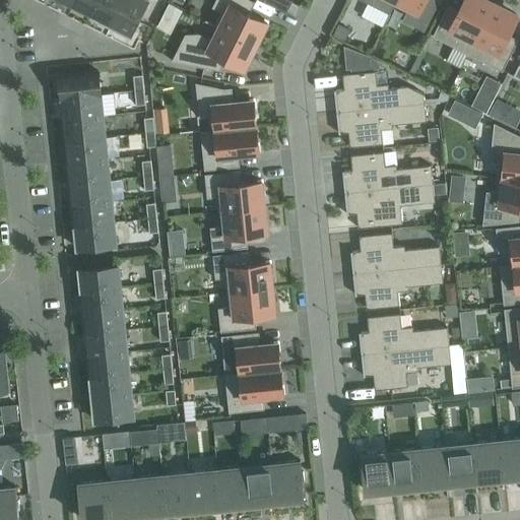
[(91,15),(99,0),(74,0),(72,5),(91,15)]
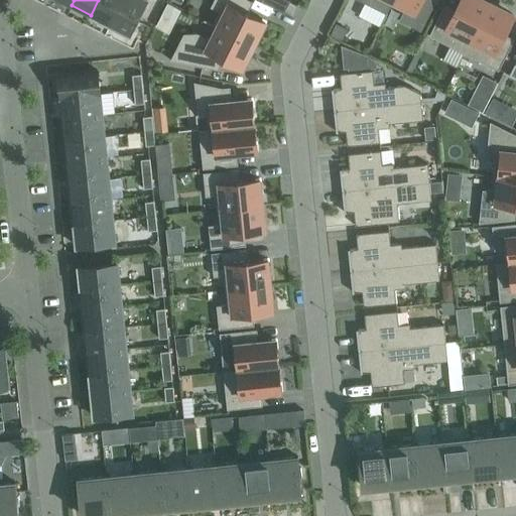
[(110,24),(121,0),(98,0),(91,15),(110,24)]
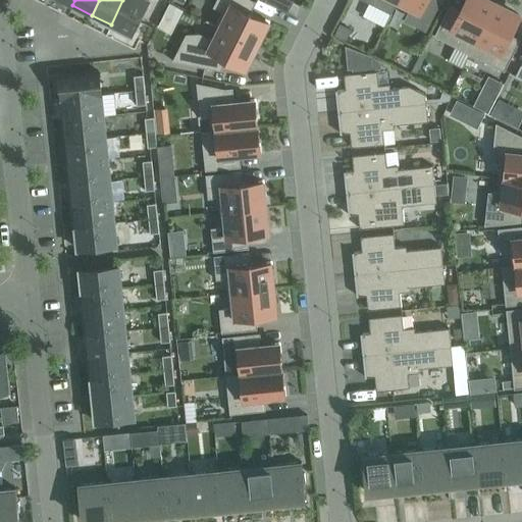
[(122,0),(111,24),(131,35),(148,0),(122,0)]
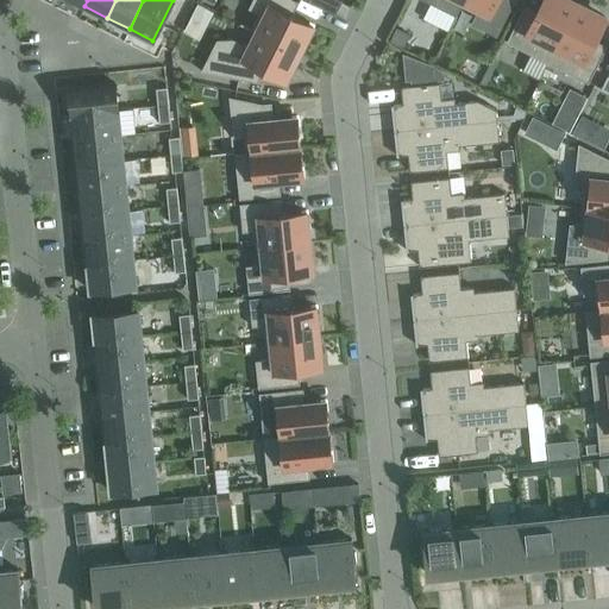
[(240,24),(300,54),(314,26),(284,11),(289,0),(252,0),(249,8),(258,13),(251,29),(242,23),(240,24)]
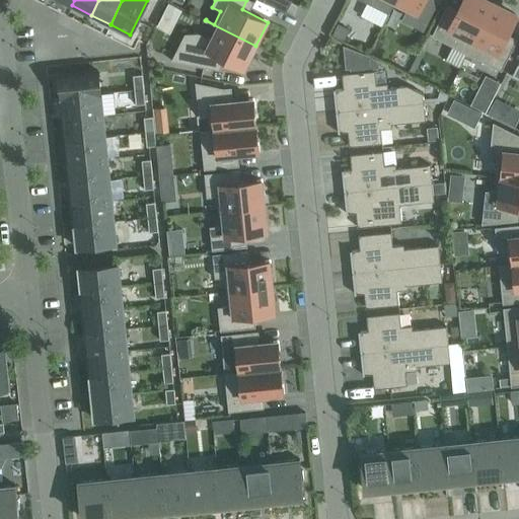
[(286,13),(291,2),(288,0),(263,0),(263,1),(286,13)]
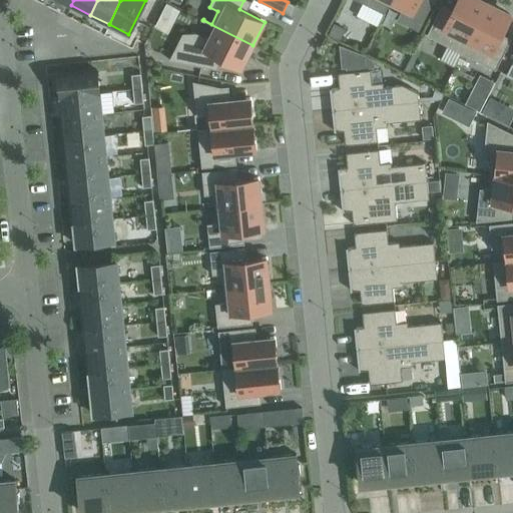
[(357,0),(384,14),(389,5),(391,0),(357,0)]
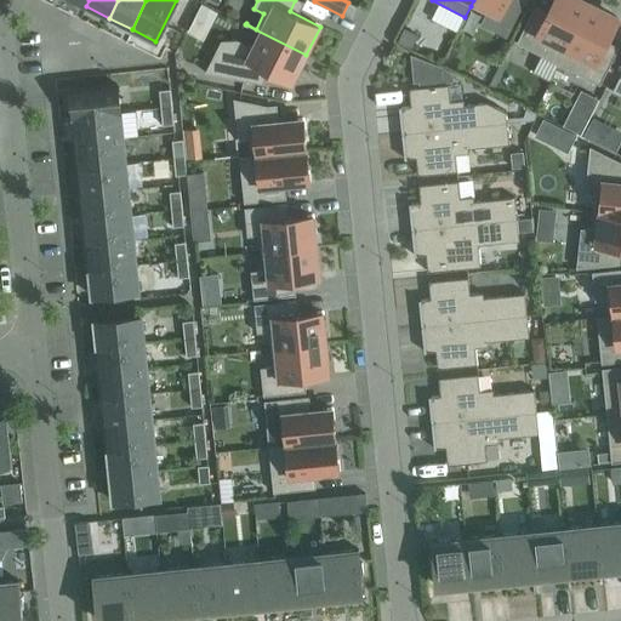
[(506,3),(507,0),(473,0),(471,6),(485,13),(480,24),(507,38),(520,9),(506,3)]
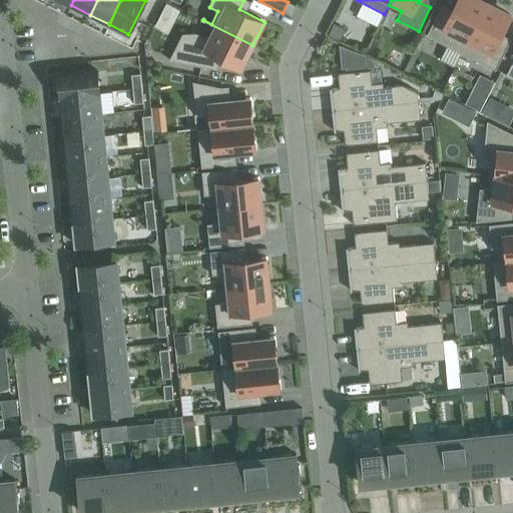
[(461,53),(486,3),(480,0),(458,0),(450,16),(440,11),(427,36),(461,53)]
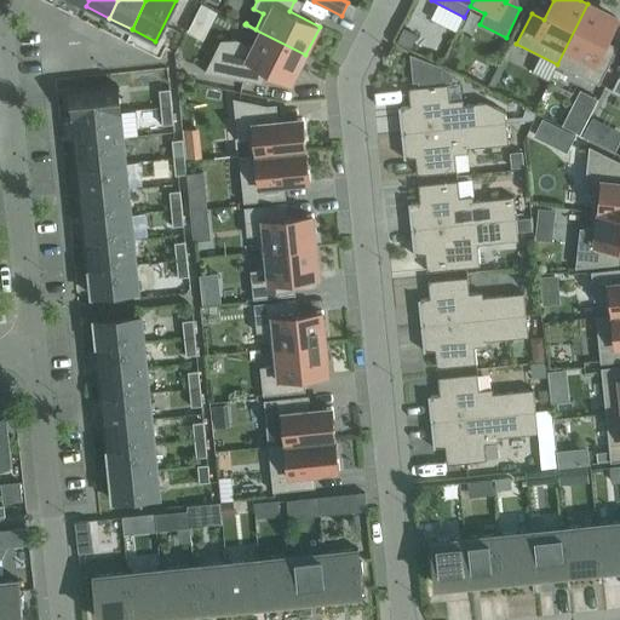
[(616,18),(587,4),(557,64),(600,85),(614,55),(601,49),(616,18)]
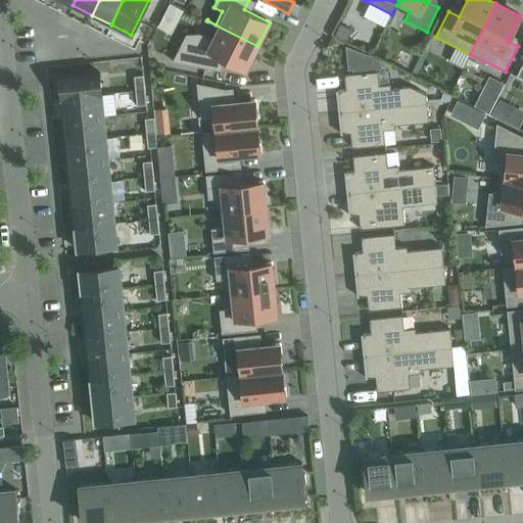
[(257,46),(206,20),(206,21),(220,28),(214,40),(200,34),(186,35),(173,61),(214,69),(220,56),(245,69),(257,46)]
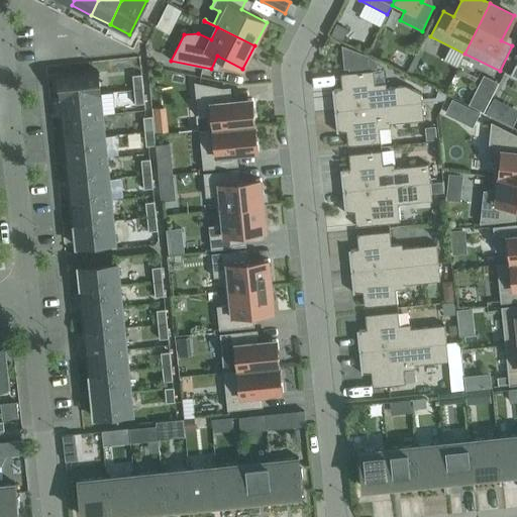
[(336,23),(331,34),(342,40),(348,28),(336,23)]
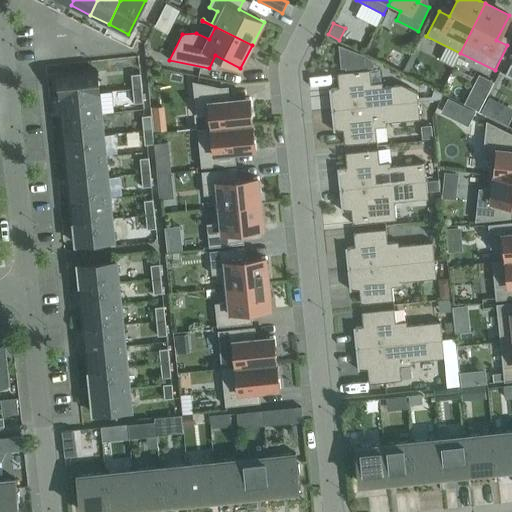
[(363,55),(339,45),(341,68),(345,67),(345,70),(374,67),(373,60),(363,55)]
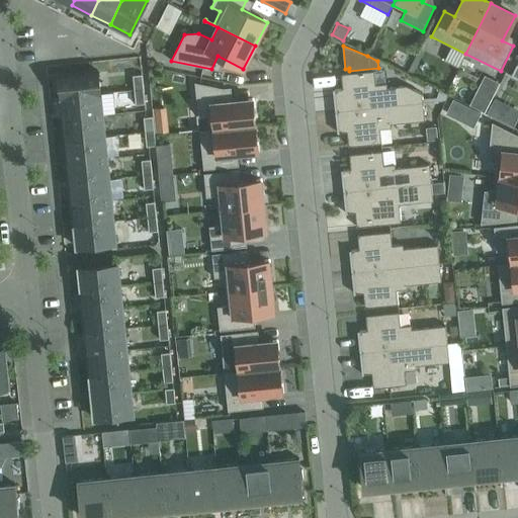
[(61,97),(100,93),(98,71),(59,75),(61,97)]
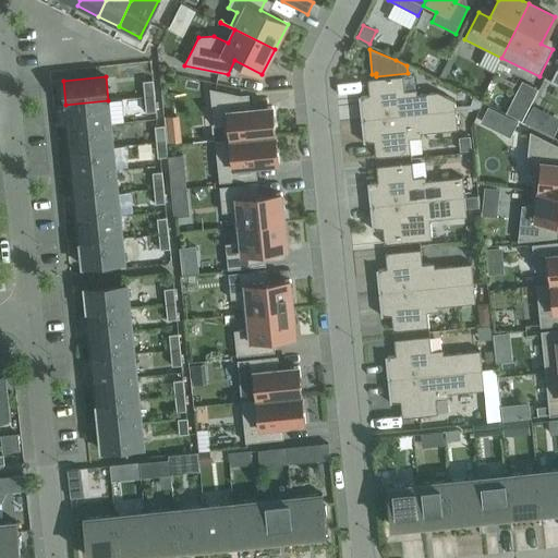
[(362,120),(456,110),(455,100),(438,92),(417,94),(416,89),(404,91),(403,76),(367,80),(368,95),(359,96),(361,119),(362,119),(362,120)]
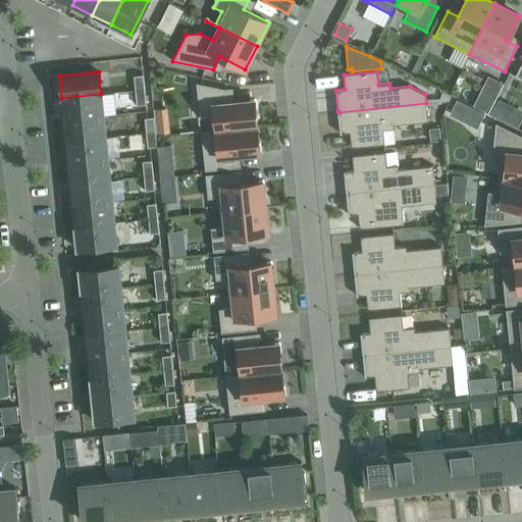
[(136,91),(144,90),(143,74),(134,75),(136,91)]
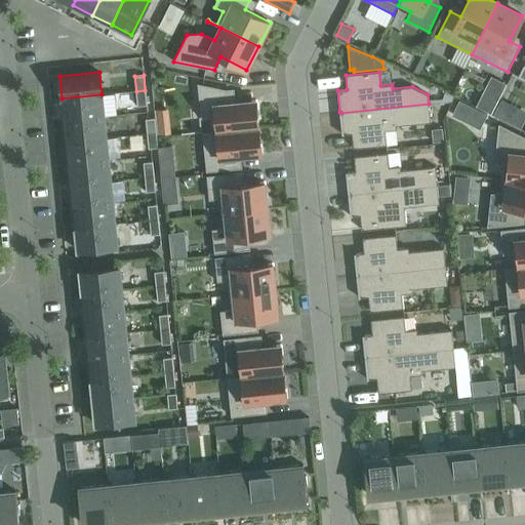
[(202,132),(258,127),(256,101),(236,103),(228,104),(227,89),(197,83),(201,118),(210,117),(212,131),(202,132)]
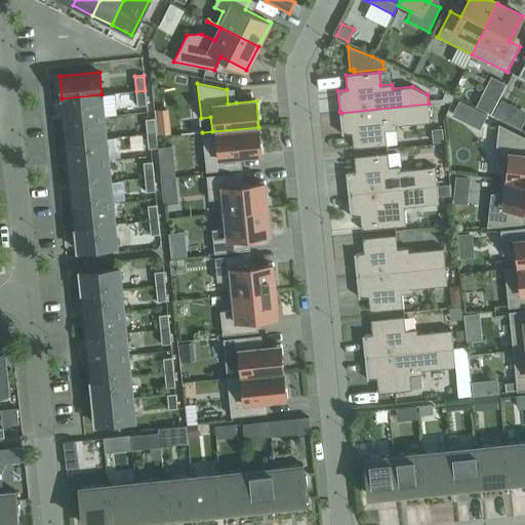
[(145,90),(136,91),(137,106),(147,105),(145,90)]
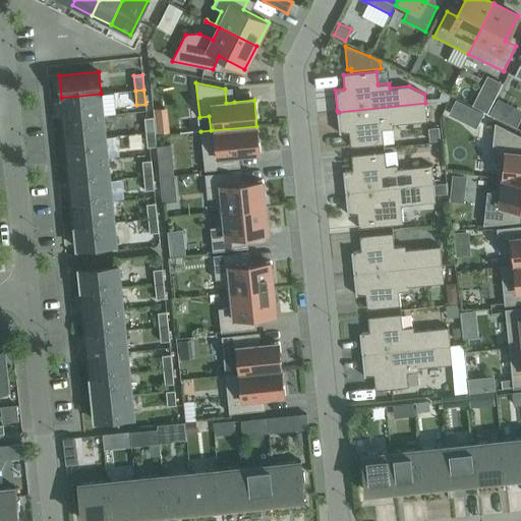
[(63,119),(104,115),(101,94),(61,98),(63,119)]
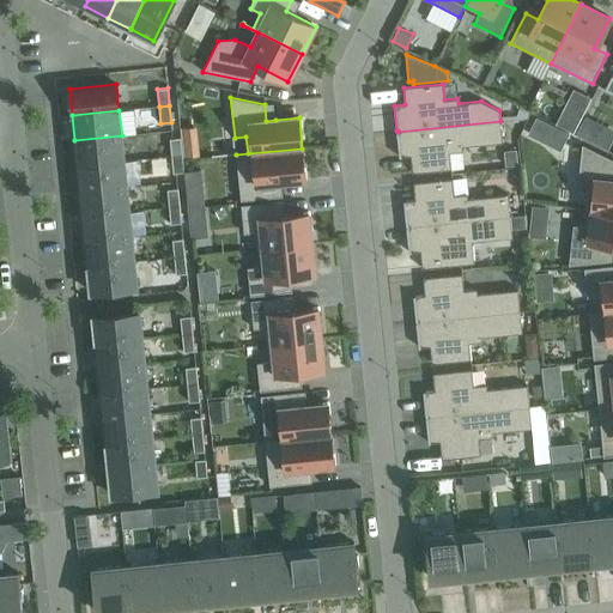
[(563,110),(556,125),(574,133),(581,119),(563,110)]
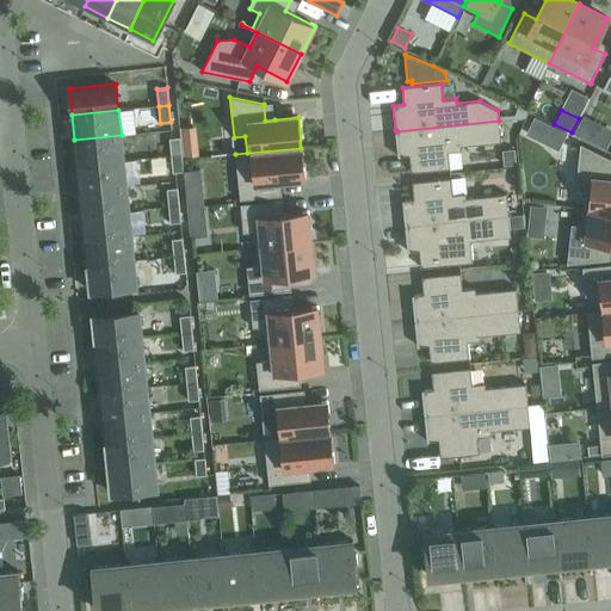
[(582,116),(574,134),(592,142),(600,124),(582,116)]
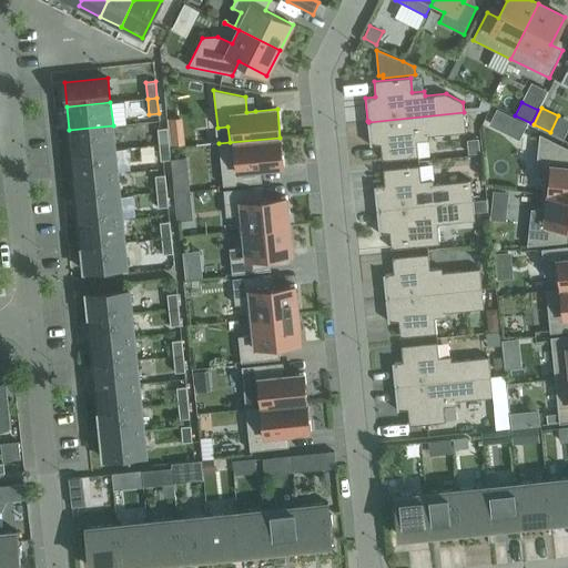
[(496,109),(488,124),(504,131),(511,115),(496,109)]
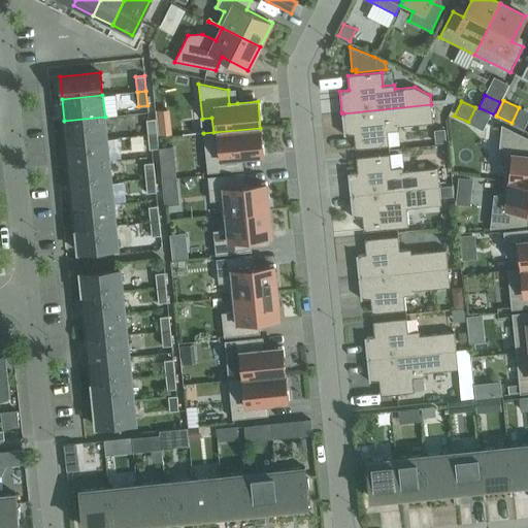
[(342,113),(341,113),(343,135),(354,134),(355,149),(389,145),(388,131),(399,130),(398,126),(433,123),(431,104),(342,113)]
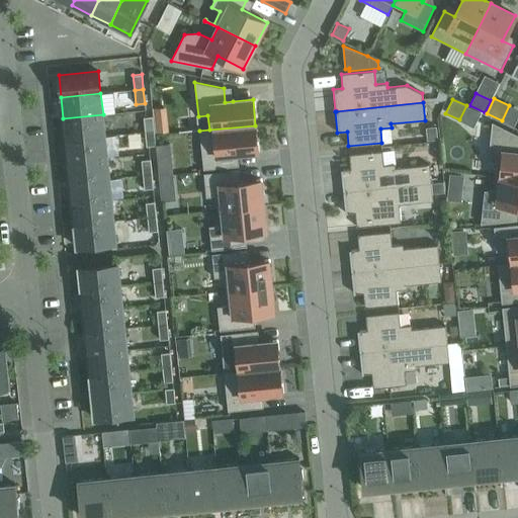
[(103,114),(63,118),(66,140),(105,136),(103,114)]
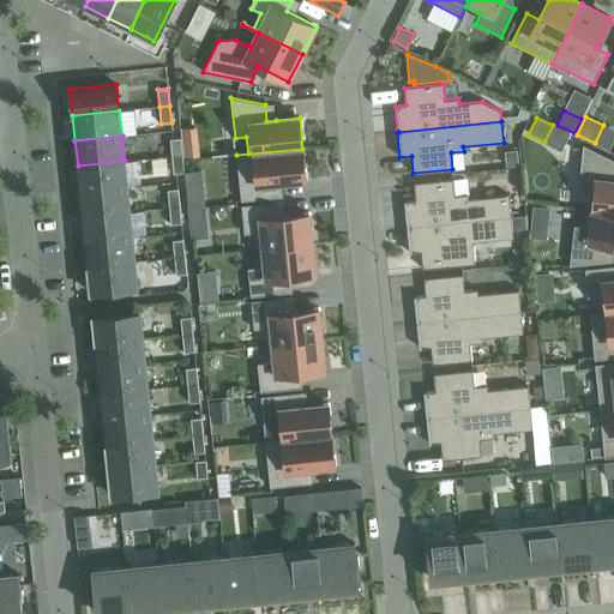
[(172,156),(182,155),(181,138),(170,139),(172,156)]
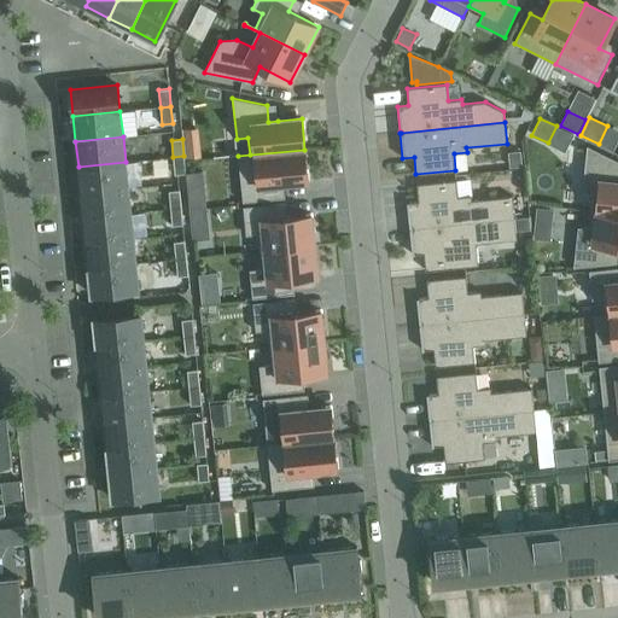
[(592,211),(617,214),(617,182),(617,165),(617,161),(587,146),(582,193),(593,194),(592,211)]
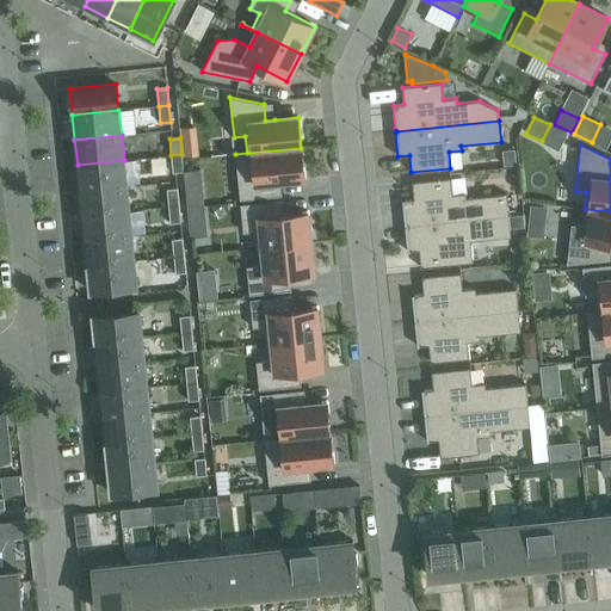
[(271,181),(281,181),(304,178),(301,148),(235,154),(240,199),(273,197),(271,181)]
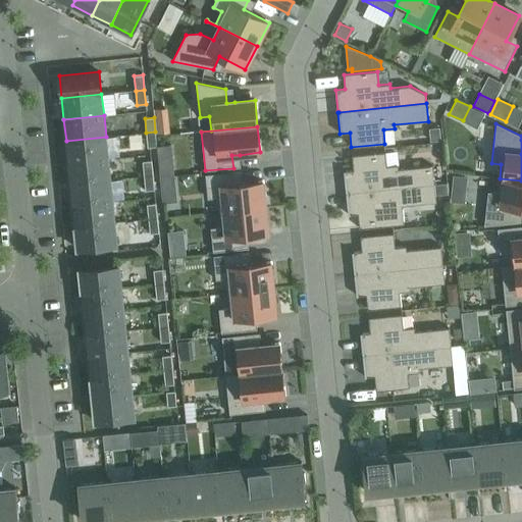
[(439,127),(428,128),(430,141),(440,140),(439,127)]
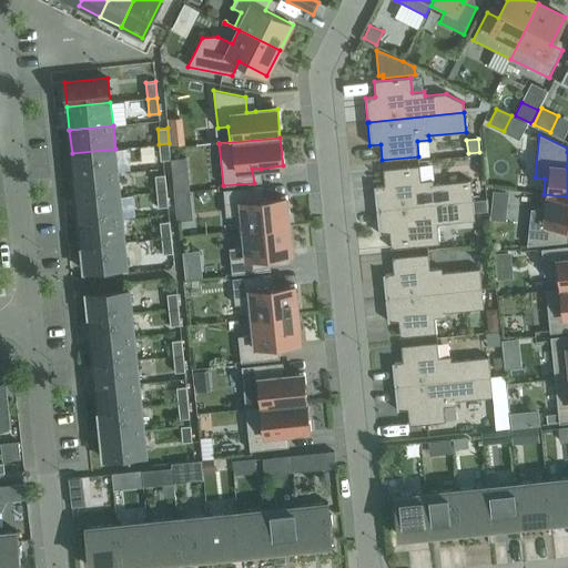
[(169,143),(159,144),(161,160),(170,159),(169,143)]
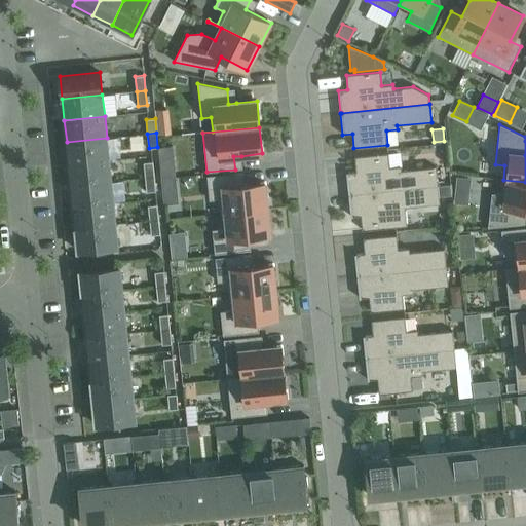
[(107,138),(67,142),(69,163),(109,159),(107,138)]
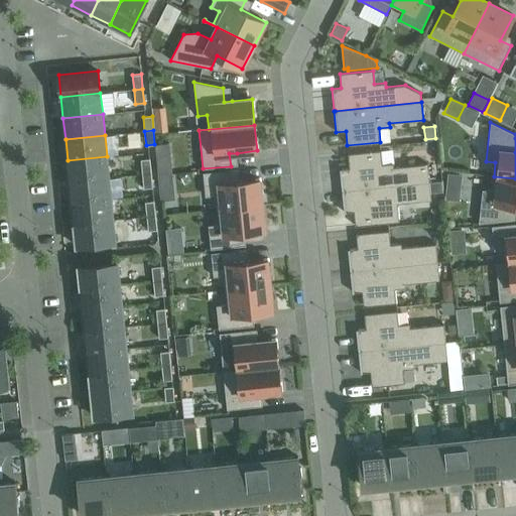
[(350,168),(340,169),(342,190),(343,190),(429,181),(427,163),(394,167),(393,163),(382,164),(381,150),(348,154),(350,168)]
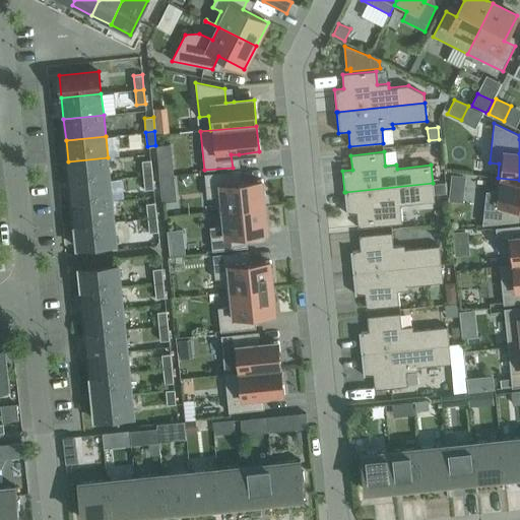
[(70,183),(110,179),(108,157),(68,161),(70,183)]
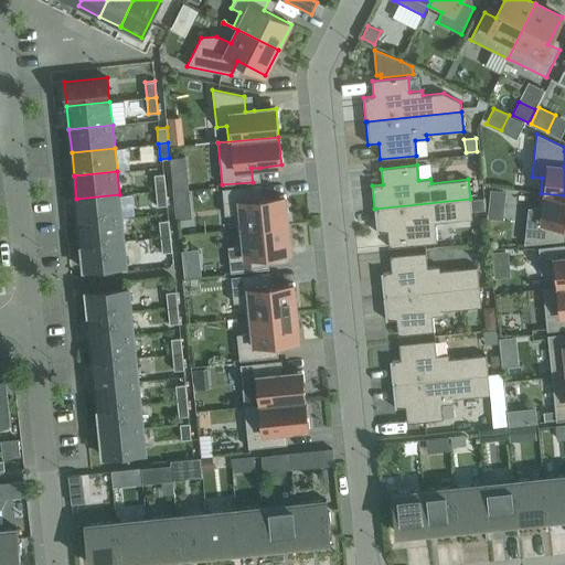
[(166,190),(163,173),(155,174),(156,191),(166,190)]
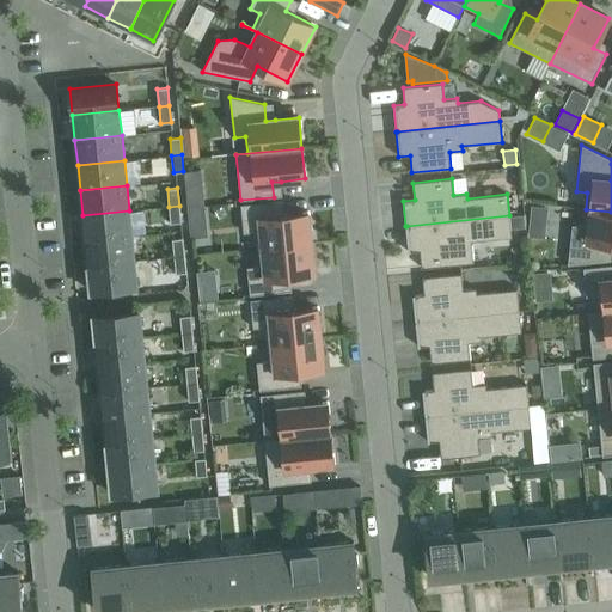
[(308,213),(285,215),(275,216),(274,201),(240,204),(244,233),(255,232),(257,249),(311,243),(308,213)]
